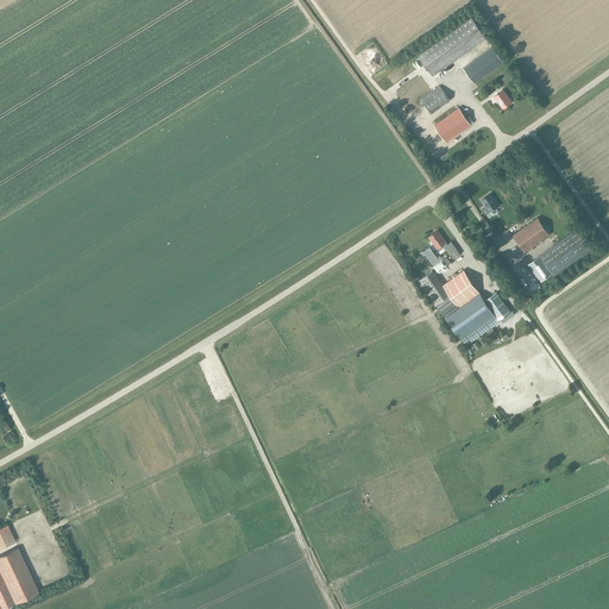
[(472,18),(419,56),(384,81),(399,100),(433,76),(487,38),(472,18)]
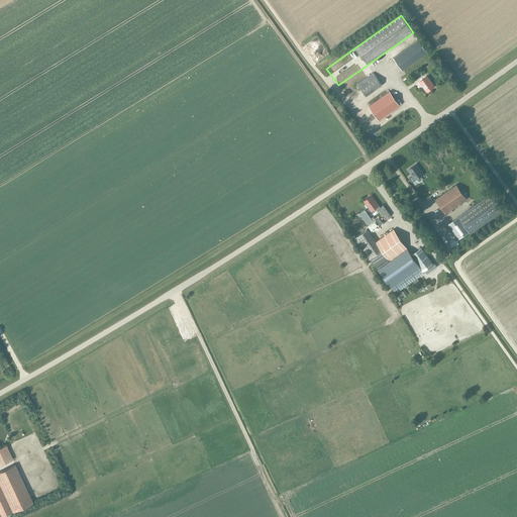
[(427,53),(418,40),(394,58),(403,71),(427,53)]
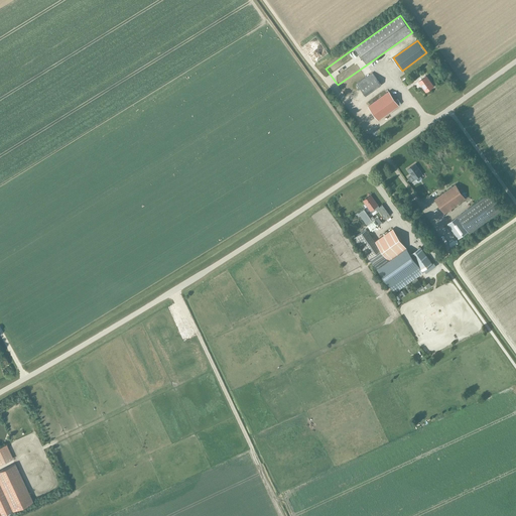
[(381,85),(372,74),(357,84),(366,96),(381,85)]
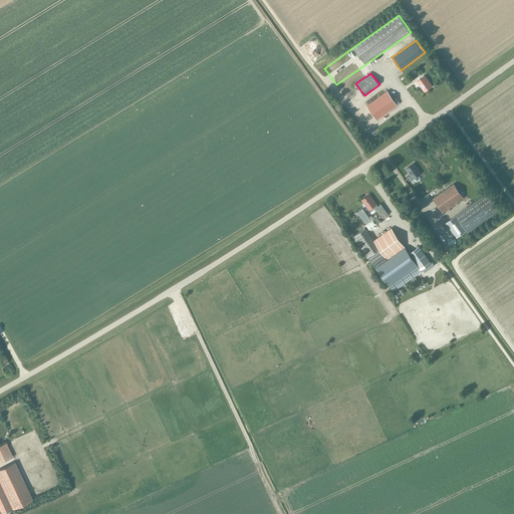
[(425,91),(432,86),(425,76),(417,81),(425,91)]
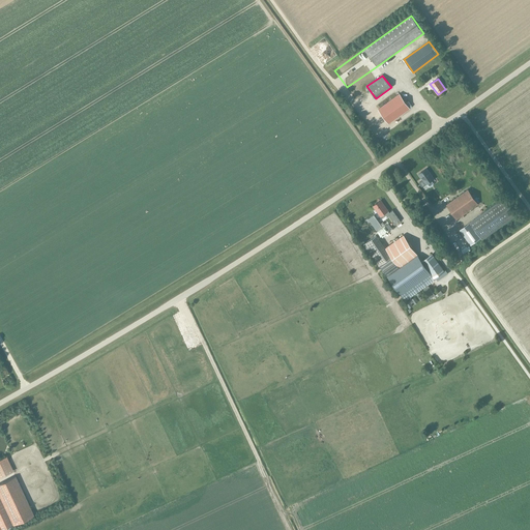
[(388,123),(410,109),(400,94),(378,109),(388,123)]
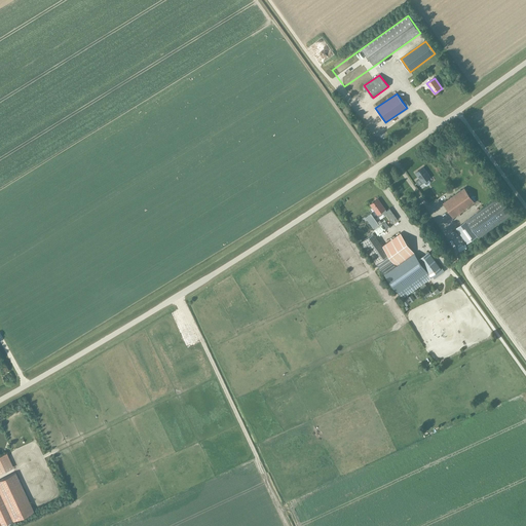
[(423,183),(430,178),(423,167),(415,173),(423,183)]
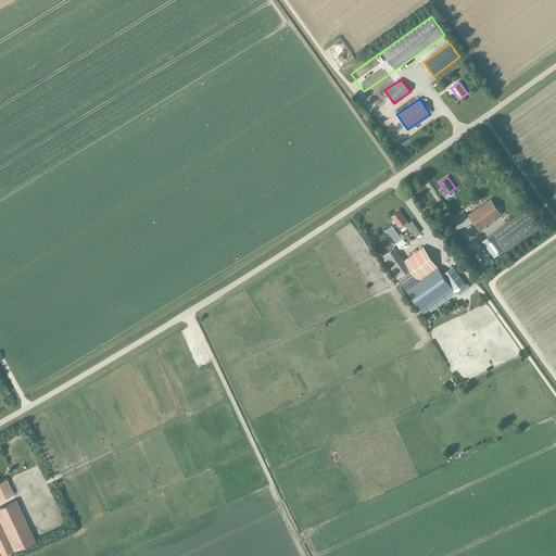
[(479,230),(502,214),(491,199),(468,215),(479,230)]
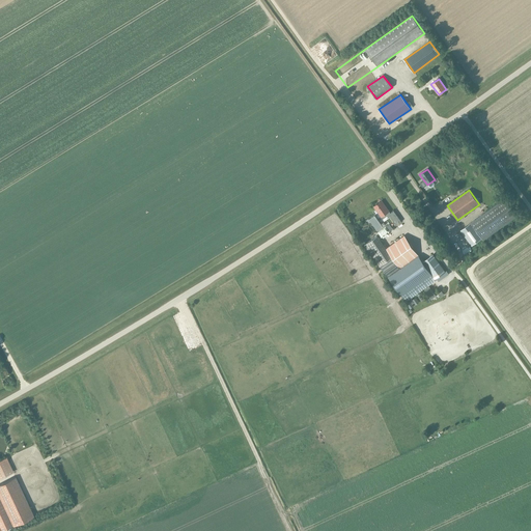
[(471,246),(481,239),(482,239),(483,240),(516,216),(504,198),(471,223),(460,230),(471,246)]
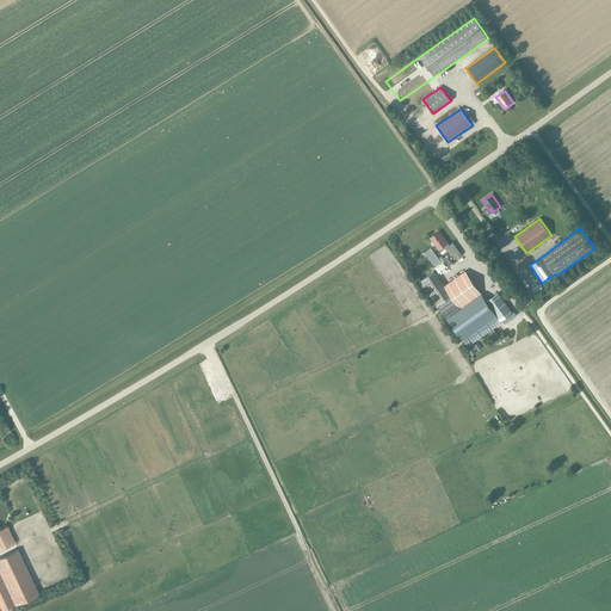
[(430,238),(440,252),(449,246),(439,232),(430,238)]
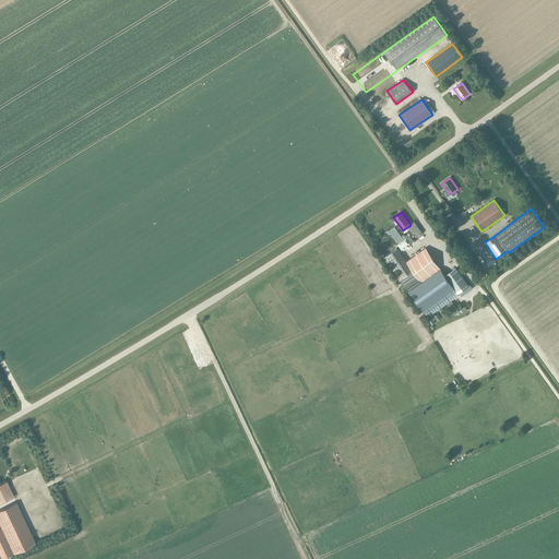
[(413,230),(417,237),(423,233),(418,227),(413,230)]
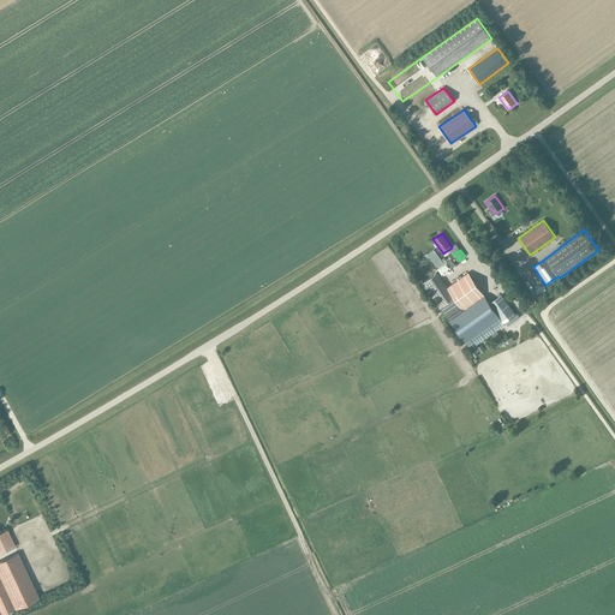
[(454,297),(448,287),(436,273),(422,284),(440,308),(454,297)]
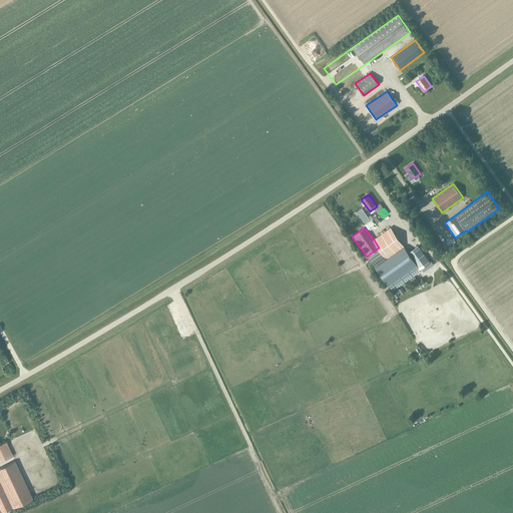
[(404,246),(391,227),(374,239),(379,247),(387,259),(404,246)]
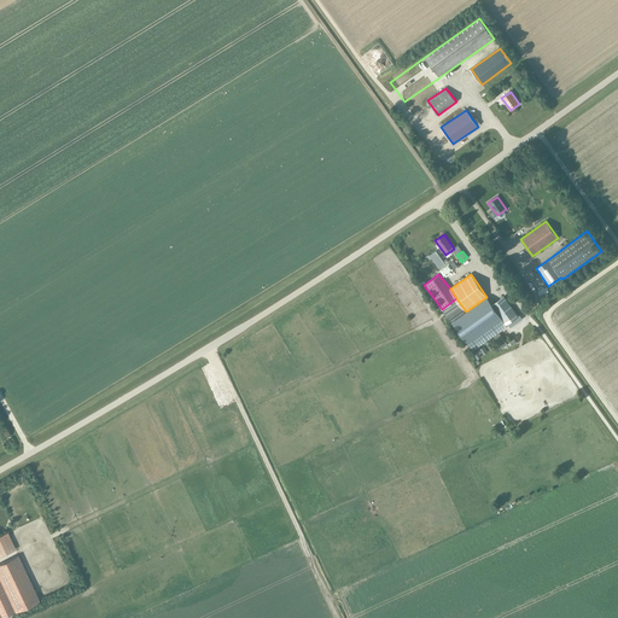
[(518,316),(505,296),(493,304),(506,325),(518,316)]
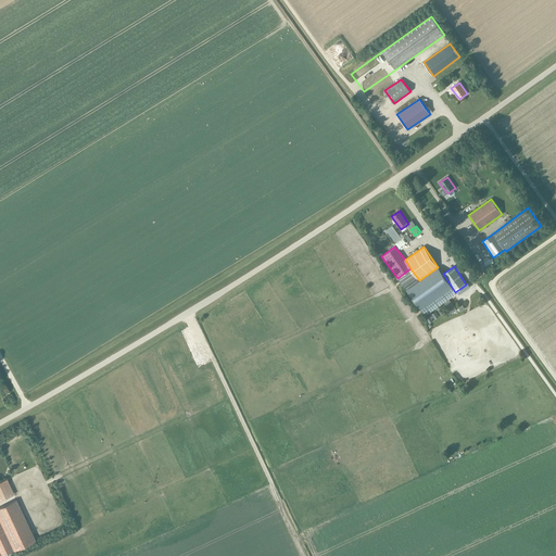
[(456,293),(455,292),(443,274),(438,267),(419,280),(407,290),(426,315),(456,293)]
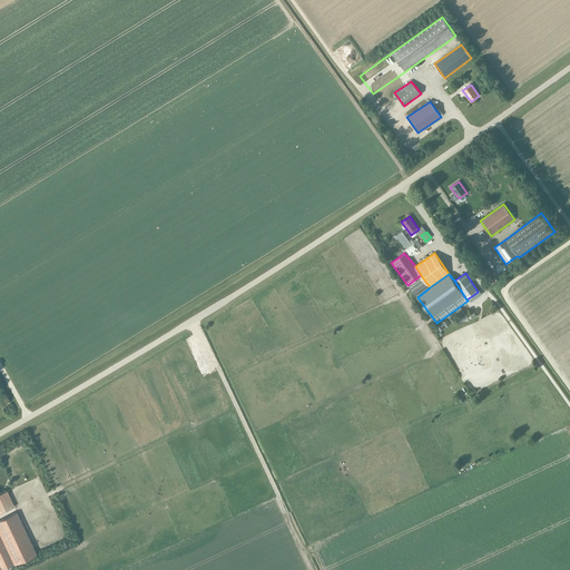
[(455,312),(463,321),(468,317),(461,307),(455,312)]
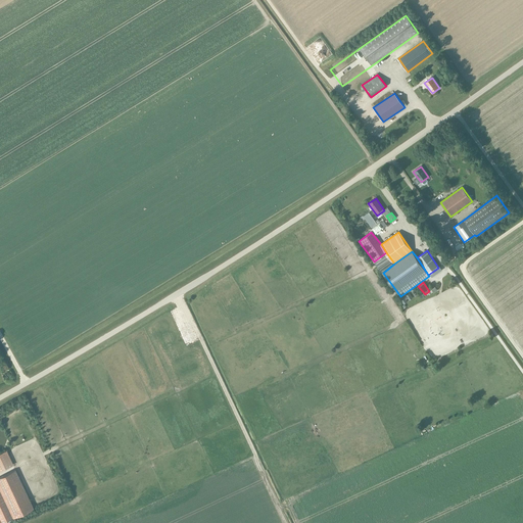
[(406,299),(408,298),(409,297),(410,299),(413,297),(410,293),(400,299),(403,303),(407,302),(405,300),(406,299)]
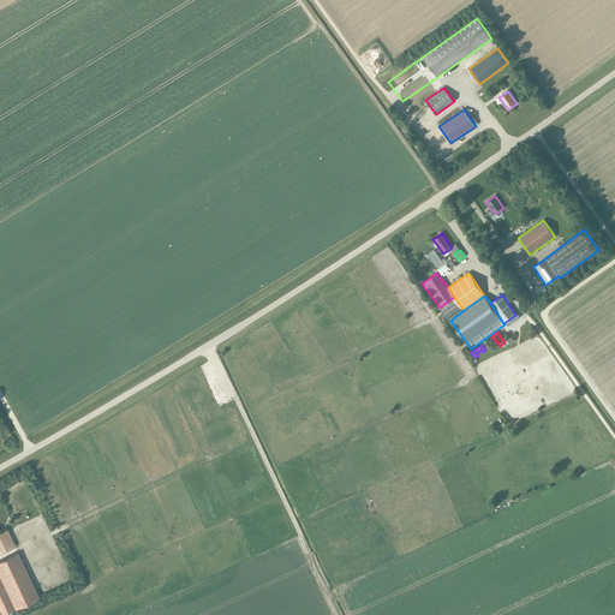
[(18,553),(0,561),(0,577),(16,609),(40,598),(18,553)]
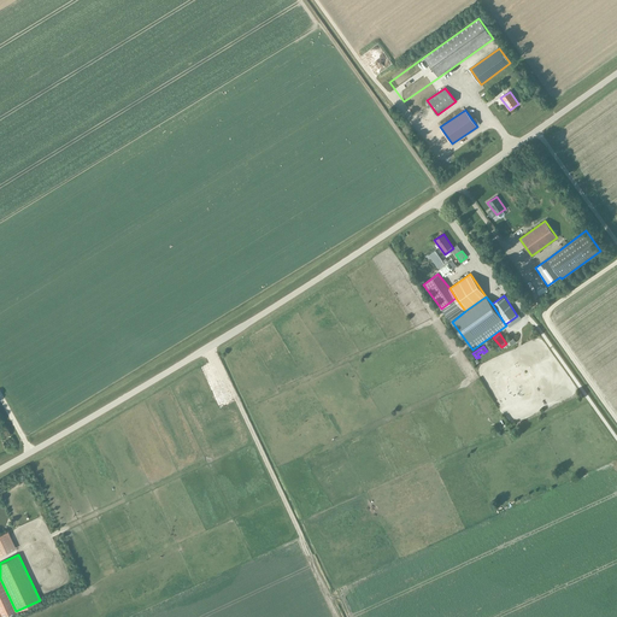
[(0,611),(3,616),(16,611),(0,579),(0,611)]
